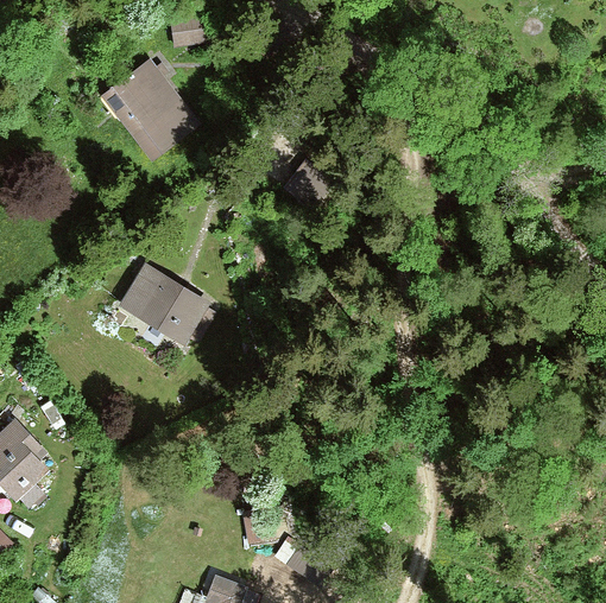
[(207,5),(169,10),(172,40),(212,35),(207,5)]
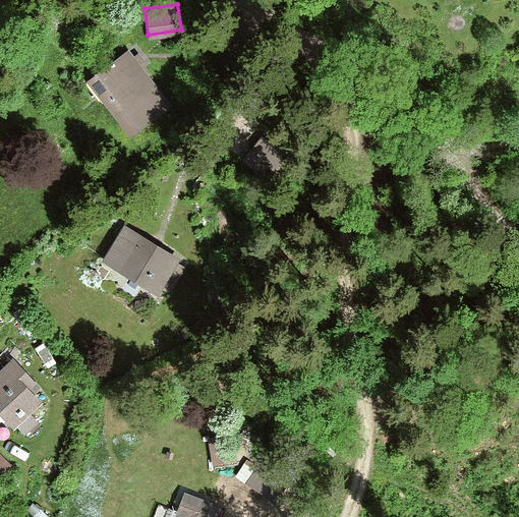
[(90,77),(122,124),(163,95),(129,49),(90,77)]
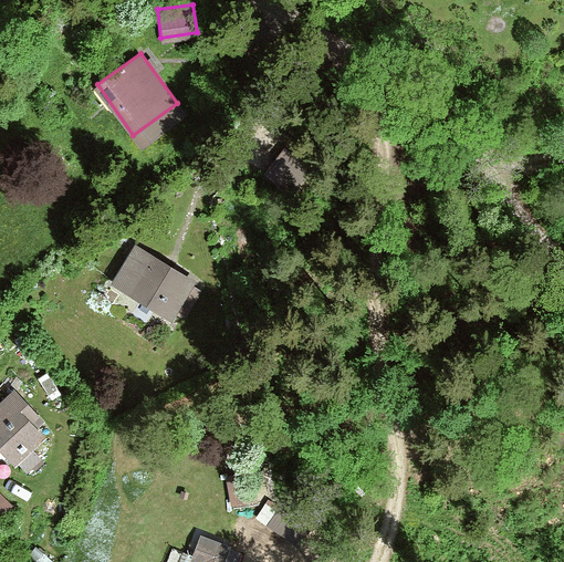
[(282,141),(262,168),(294,194),(316,167),(282,141)]
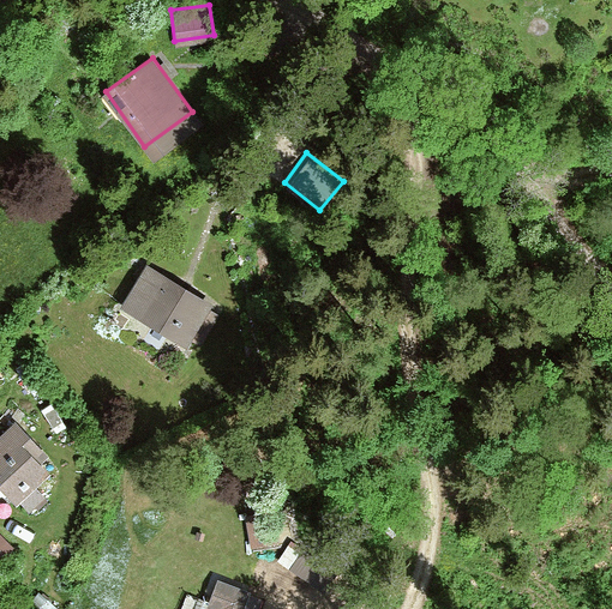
[(183,287),(145,266),(118,315),(192,357),(220,308),(183,287)]
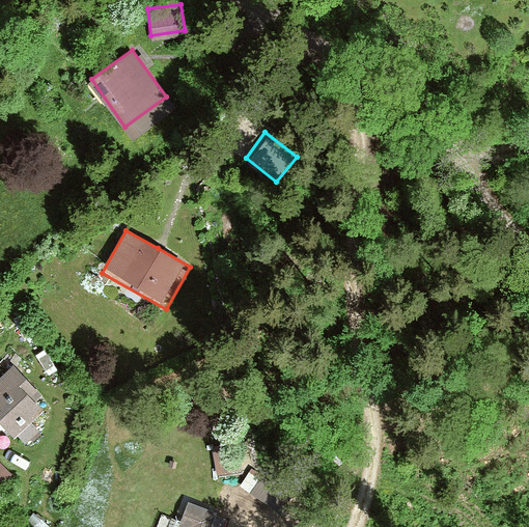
[(58,419),(10,368),(0,377),(0,427),(22,452),(58,419)]
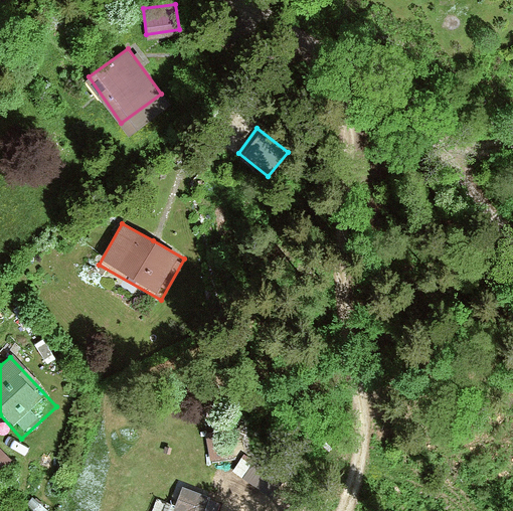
[(227,422),(203,428),(207,455),(232,450),(227,422)]
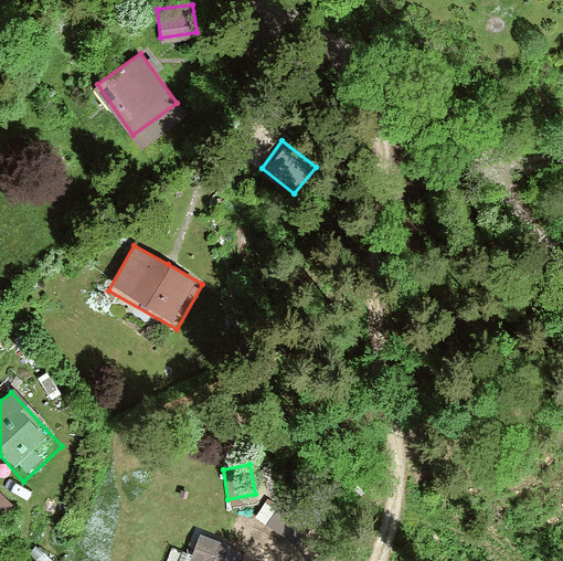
[(237,560),(242,552),(199,535),(187,560),(237,560)]
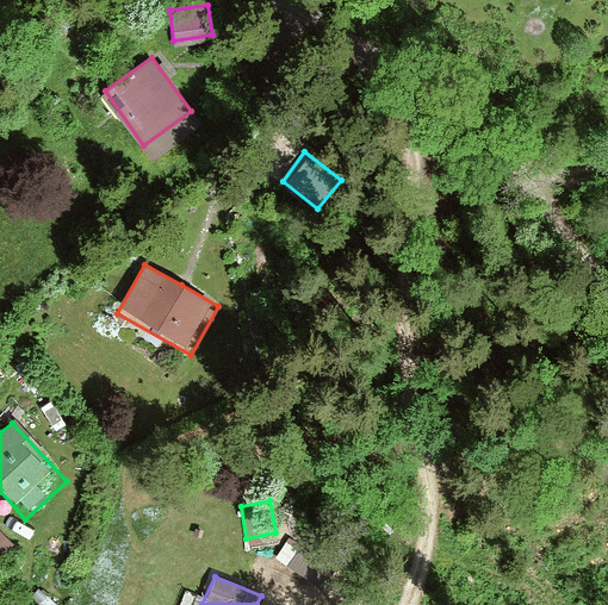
All buildings are outlined.
